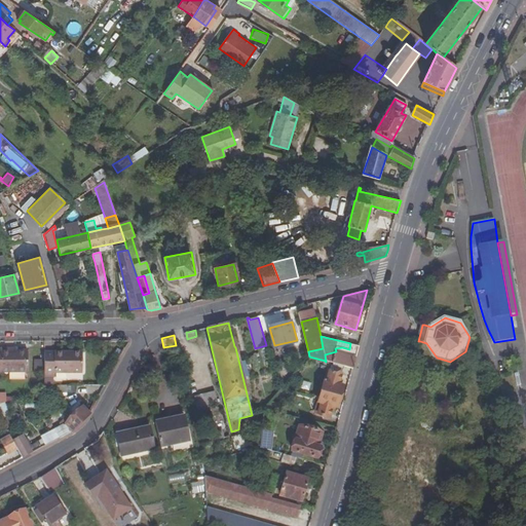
[(353,368),(360,343),(350,343),(349,349),(342,347),(335,348),(336,351),(325,354),(326,362),(344,366),(353,368)]
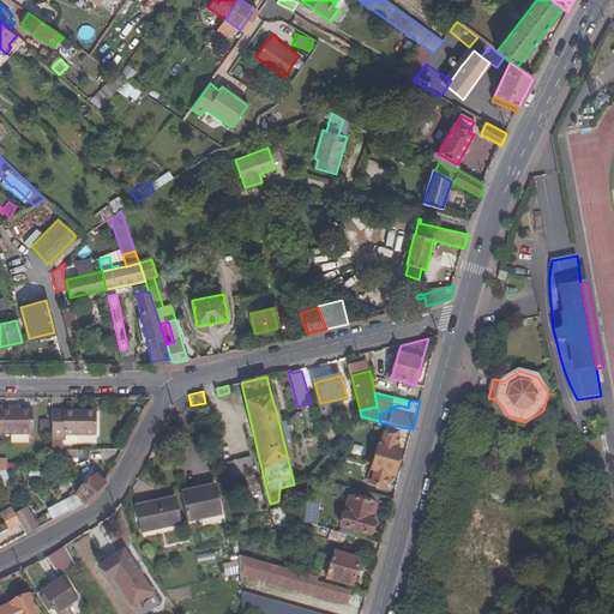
[(0,433),(32,433),(32,408),(12,409),(12,405),(0,405),(0,433)]
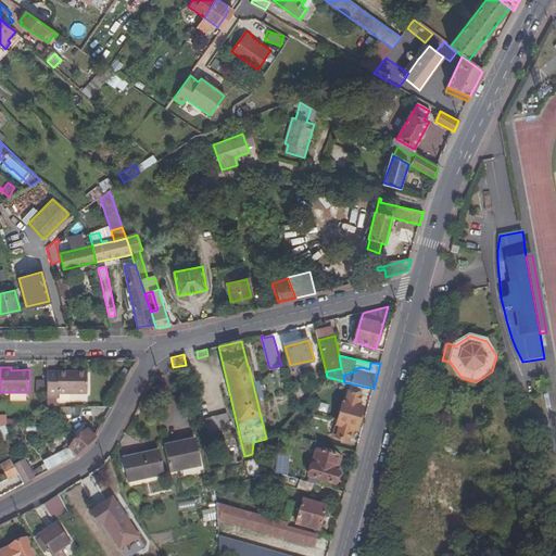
[(46,406),(57,406),(57,392),(86,392),(86,370),(46,370),(46,406)]
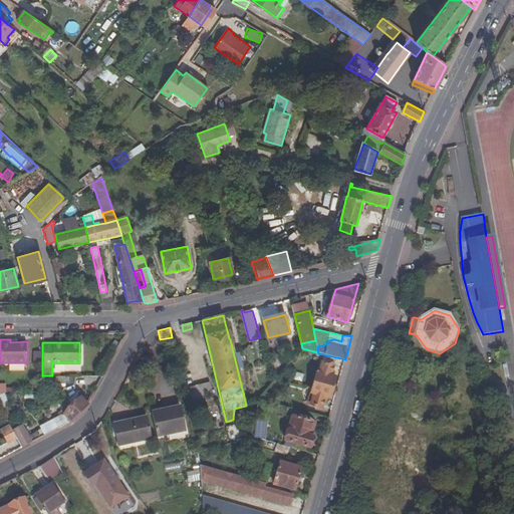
[(323,360),(323,362),(334,365),(336,357),(318,353),(317,352),(315,358),(323,360)]
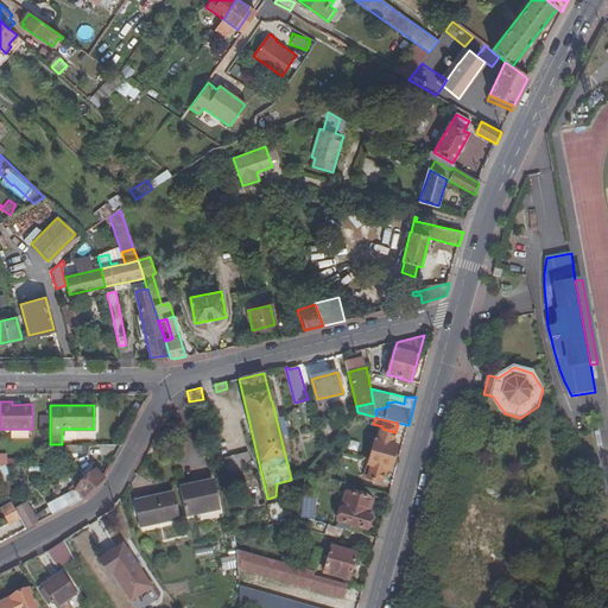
[(396,432),(382,429),(379,442),(375,441),(372,453),(394,458),(398,447),(392,445),(396,432)]
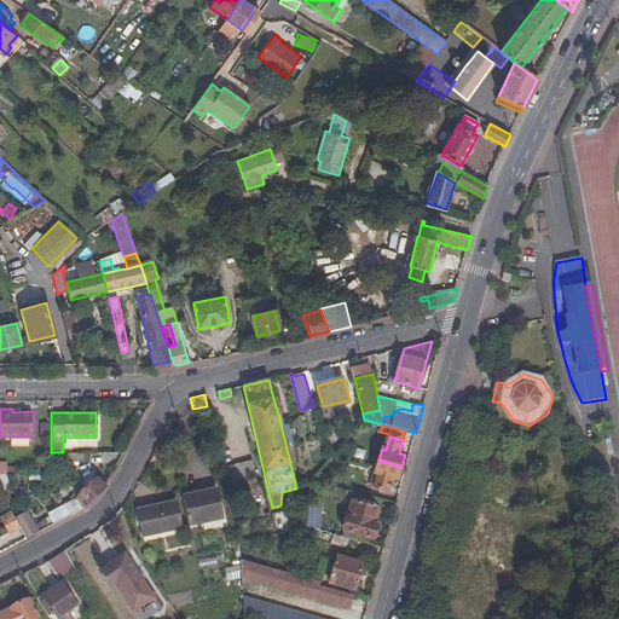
[(333,457),(337,458),(345,461),(348,446),(350,445),(350,444),(348,443),(346,441),(333,457)]
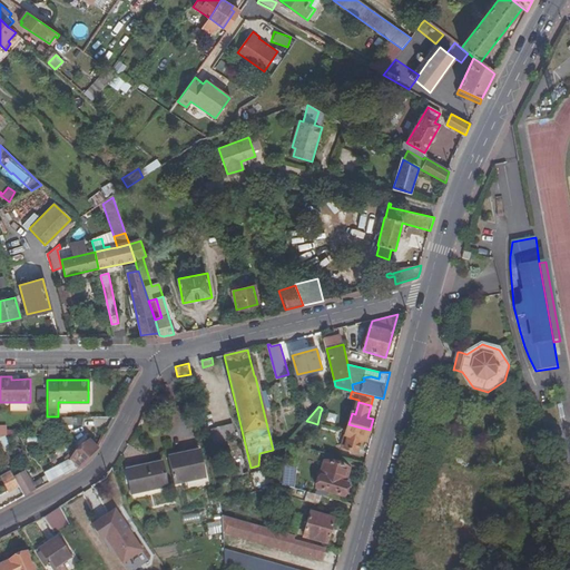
[(57,426),(80,424),(79,415),(56,419),(57,426)]
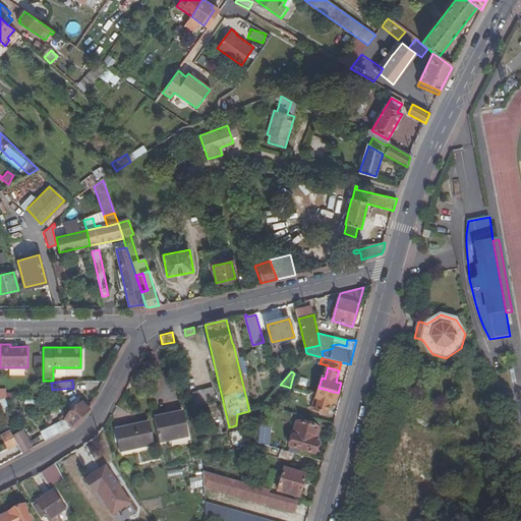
[(276,390),(263,406),(273,408),(277,395),(279,395),(280,394),(280,392),(284,386),(280,385),(276,390)]
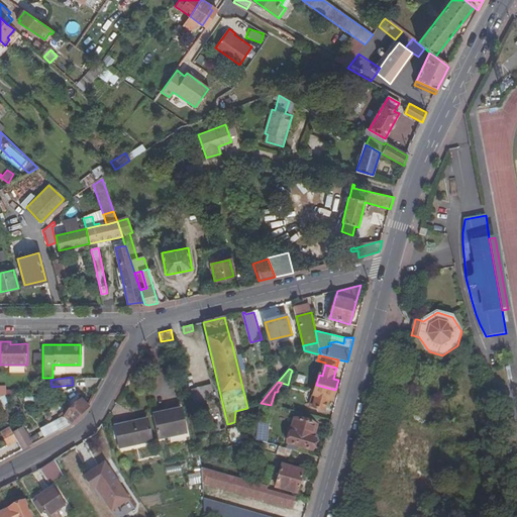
[(190,390),(193,403),(213,398),(209,385),(190,390)]
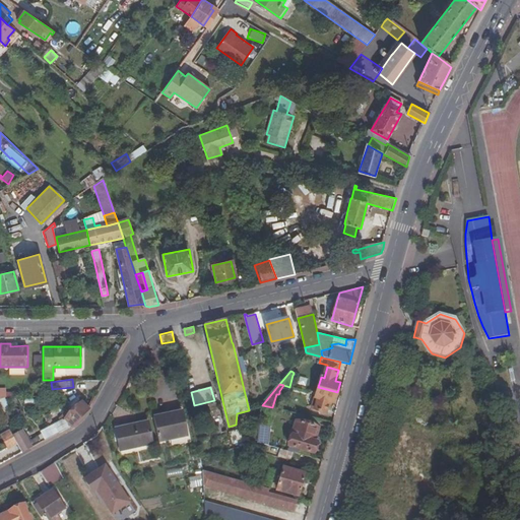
[(330,401),(334,402),(337,392),(318,387),(316,397),(318,398),(315,409),(327,412),(330,401)]
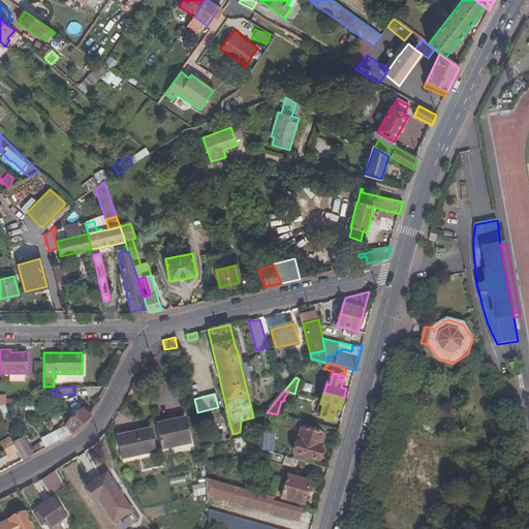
[(40,443),(36,446),(39,453),(40,452),(71,434),(74,432),(91,415),(83,408),(64,427),(38,440),(40,443)]
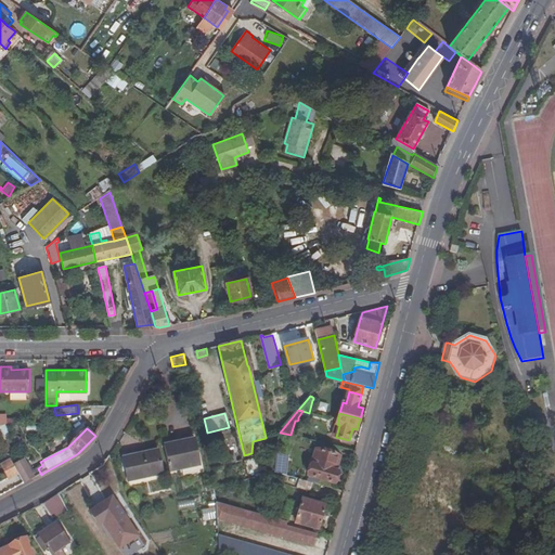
[(198,466),(194,439),(164,446),(169,472),(198,466)]
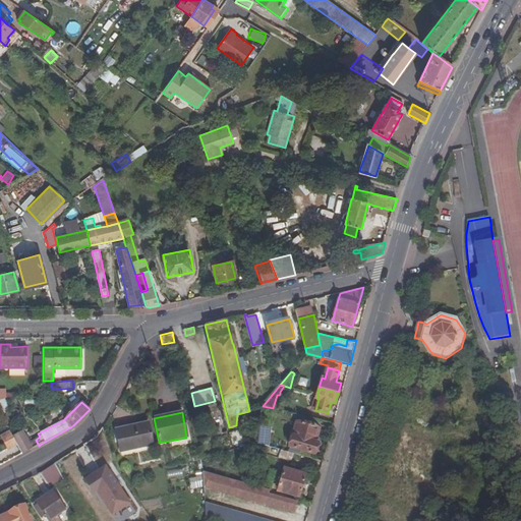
[(11,425),(6,415),(2,417),(10,433),(12,437),(17,433),(12,424),(11,425)]
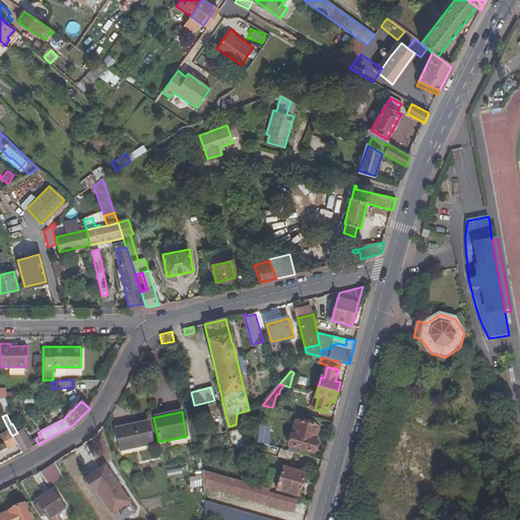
[(316,441),(314,441),(320,418),(305,415),(302,424),(294,421),(287,446),(313,453),(316,441)]
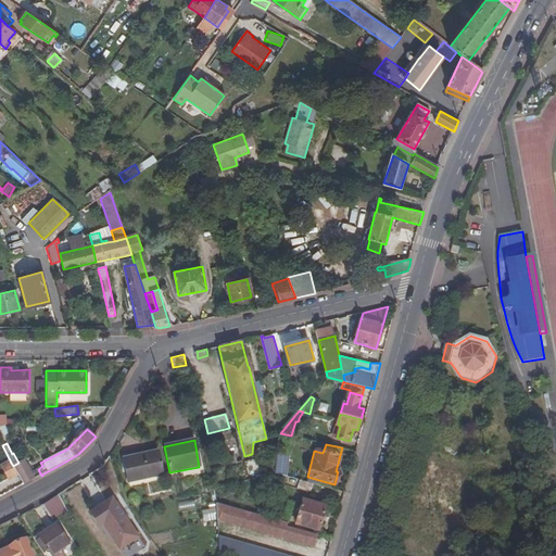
[(122,459),(127,482),(162,475),(158,452),(122,459)]
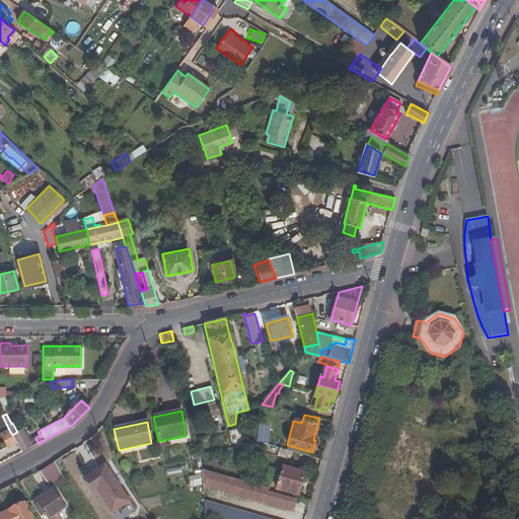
[(265,444),(268,427),(258,426),(255,442),(265,444)]
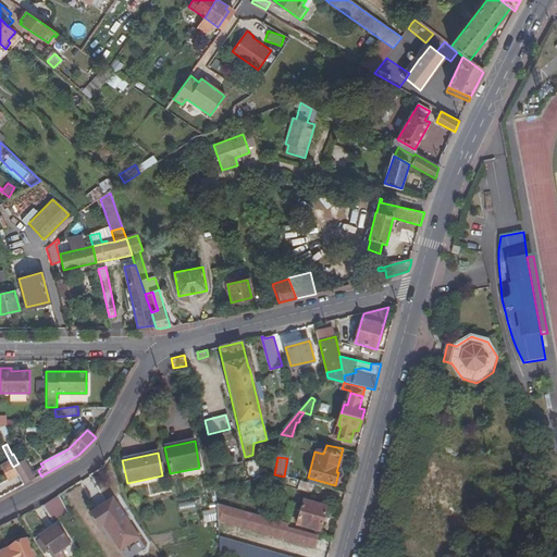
[(34,481),(23,461),(19,463),(13,467),(19,478),(23,486),(34,481)]
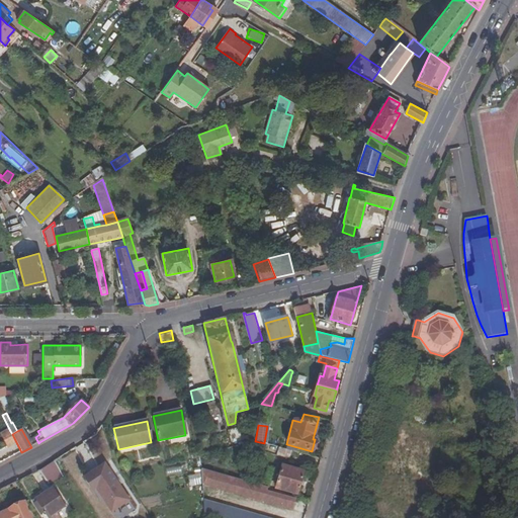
[(12,434),(10,431),(1,435),(8,448),(17,444),(12,434)]
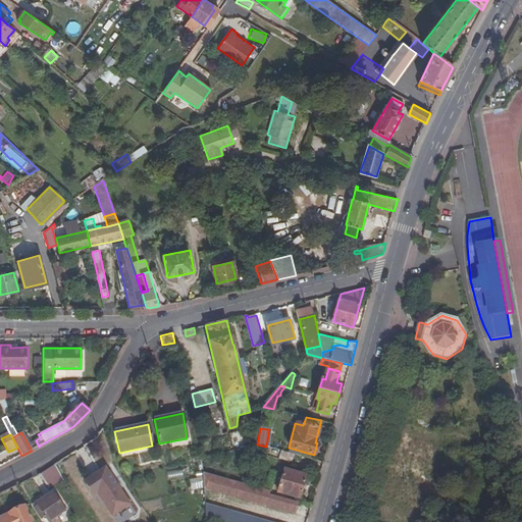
[(39,447),(36,440),(30,444),(33,450),(39,447)]
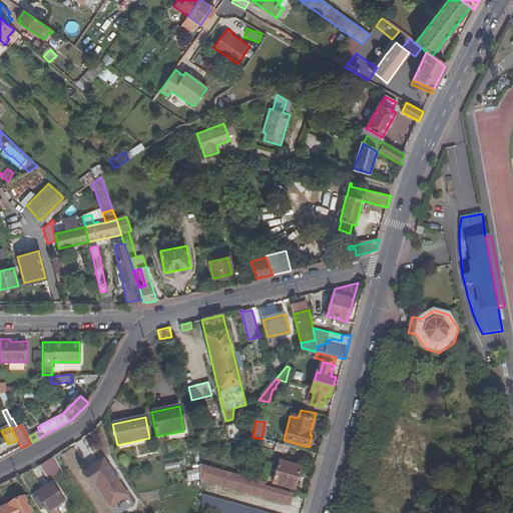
[(274,451),(286,454),(288,446),(276,443),(274,451)]
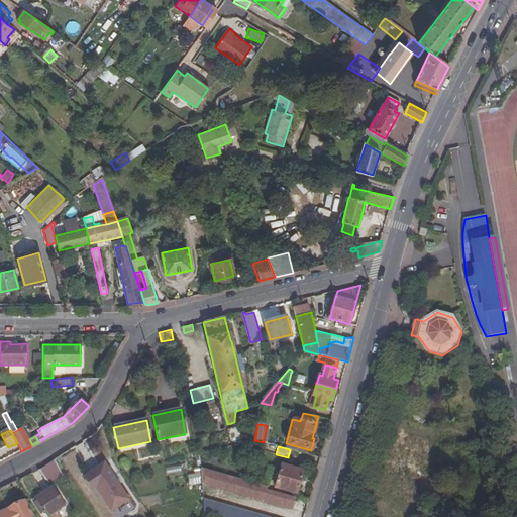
[(39,468),(38,468),(48,483),(62,474),(53,459),(47,462),(46,463),(39,468)]
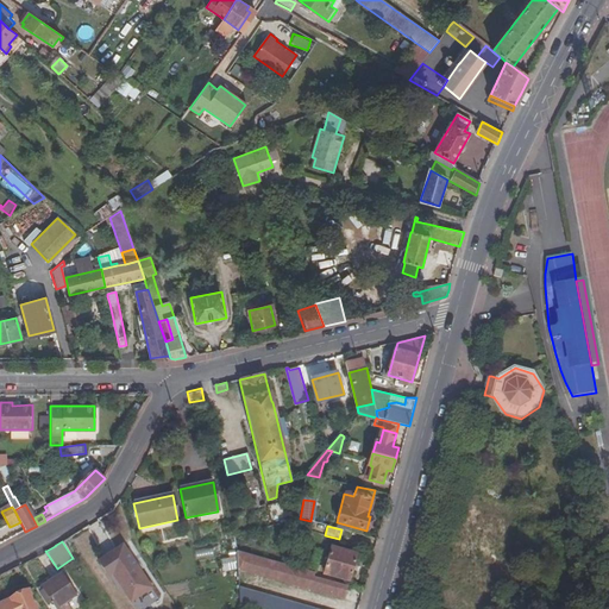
[(111,570),(129,600),(150,586),(123,544),(98,559),(106,573),(111,570)]
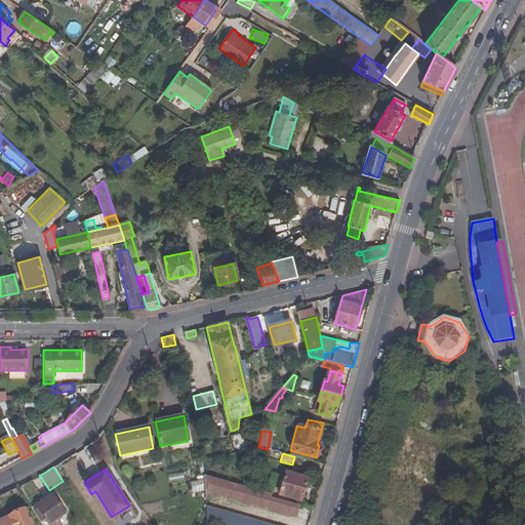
[(300,500),(308,478),(286,472),(280,495),(300,500)]
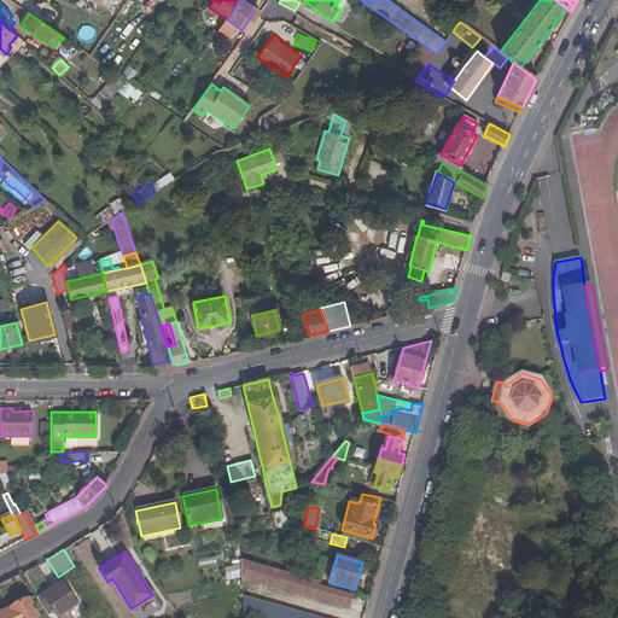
[(216,565),(215,557),(197,558),(198,566),(216,565)]
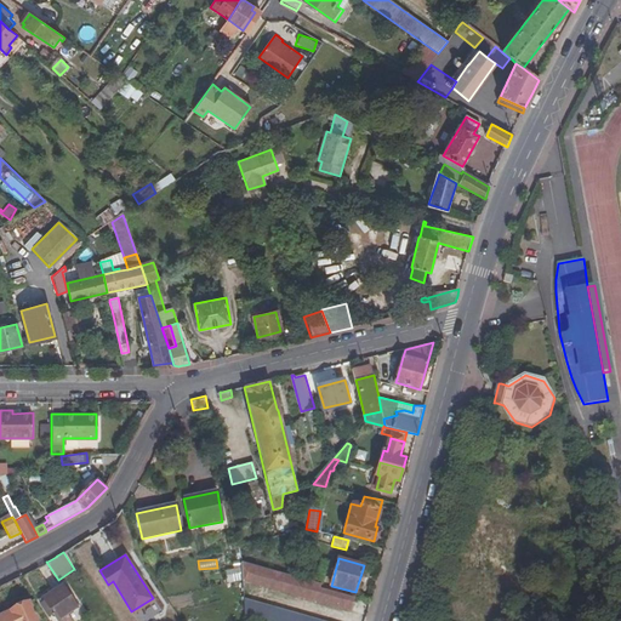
[(320,590),(322,585),(240,563),(241,581),(351,610),(354,598),(320,590)]
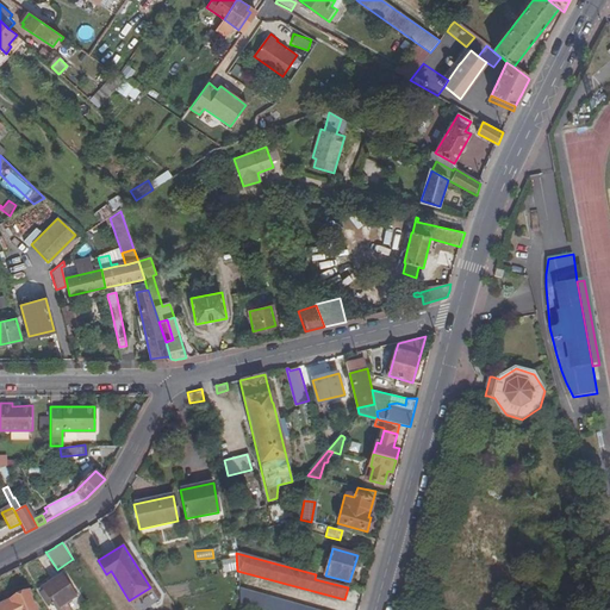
[(221,572),(234,572),(234,559),(221,559),(221,572)]
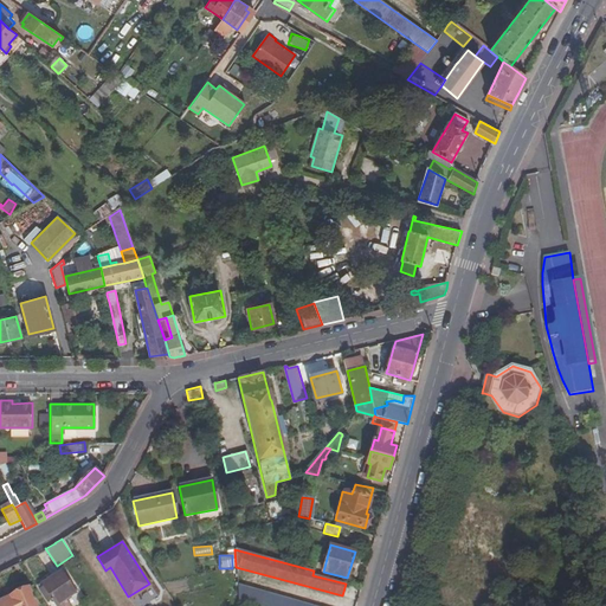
[(73,592),(59,569),(39,582),(40,585),(37,587),(45,599),(49,597),(55,605),(66,605),(68,605),(63,598),(73,592)]
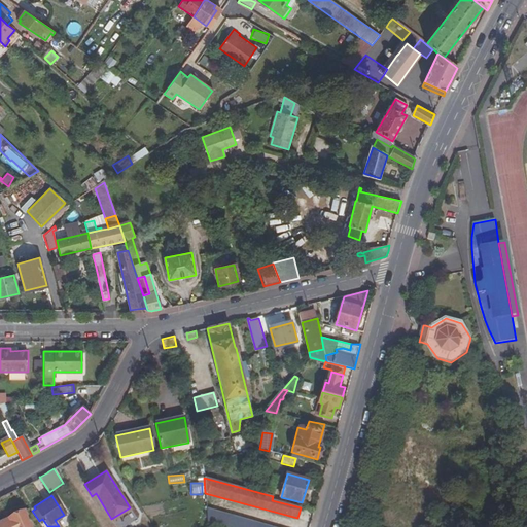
[(222,526),(275,526),(206,507),(207,523),(222,526)]
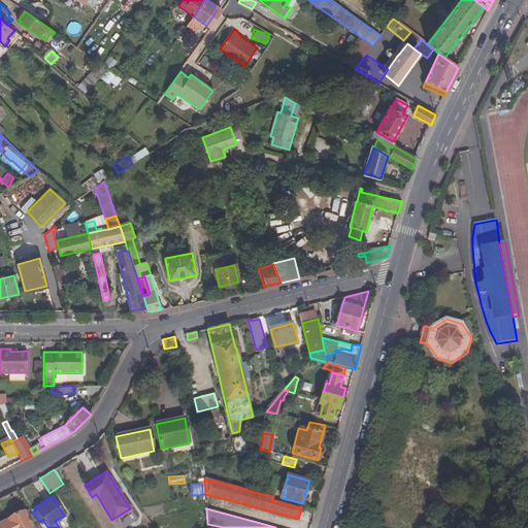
[(6,519),(7,521),(0,524),(0,527),(28,527),(31,527),(24,510),(6,519)]
